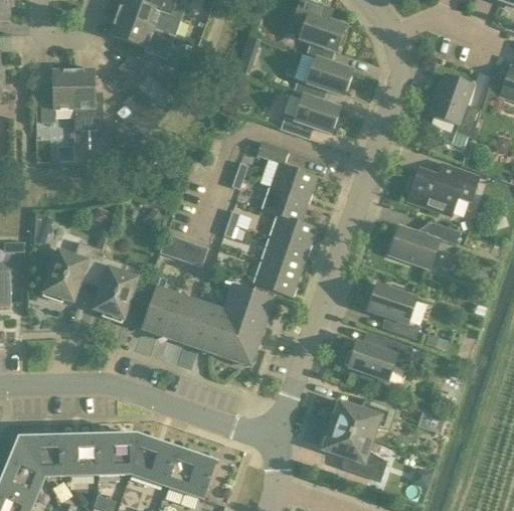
[(0,0),(0,20),(10,21),(9,0),(0,0)]
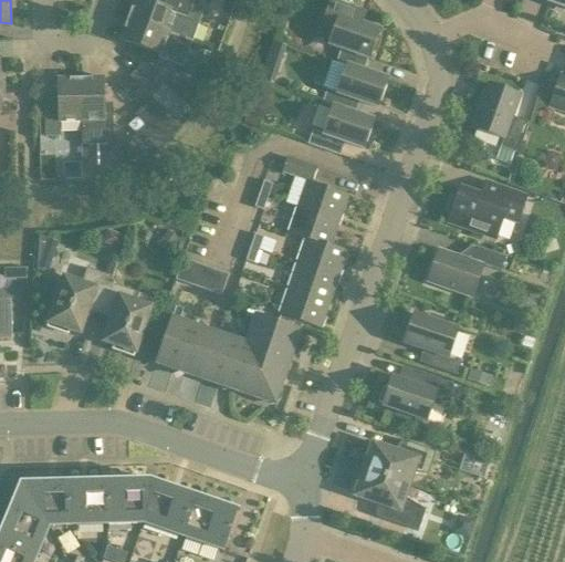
[(133,0),(127,16),(192,39),(205,4),(195,0),(160,0),(160,2),(154,0),(133,0)]
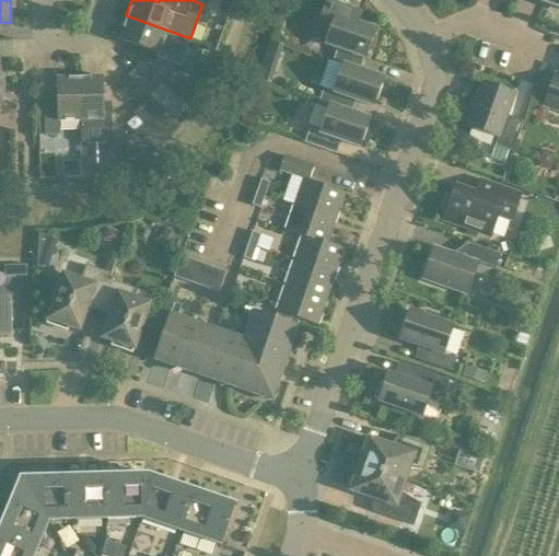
[(333,59),(342,62),(359,68),(364,55),(367,55),(375,27),(349,19),(352,7),(333,0),(325,0),(317,23),(329,27),(325,41),(337,45),(333,59)]
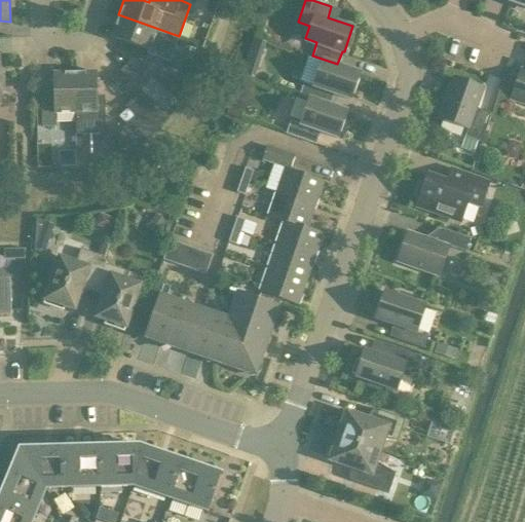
[(118,14),(111,34),(172,57),(179,36),(118,14)]
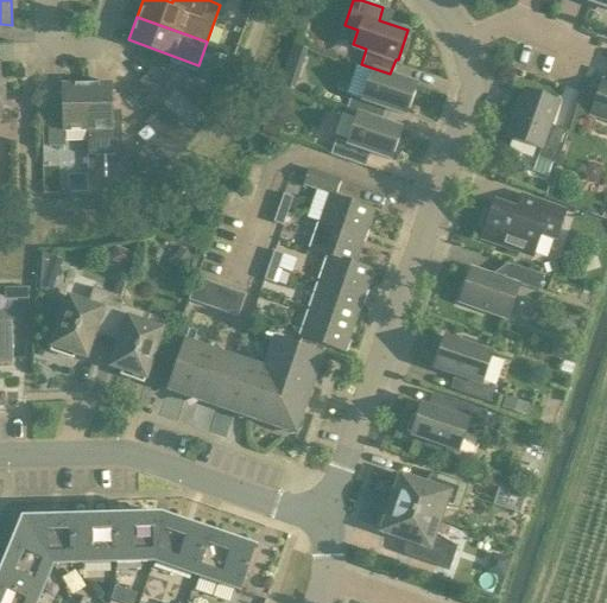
[(151,67),(140,77),(164,101),(175,89),(151,67)]
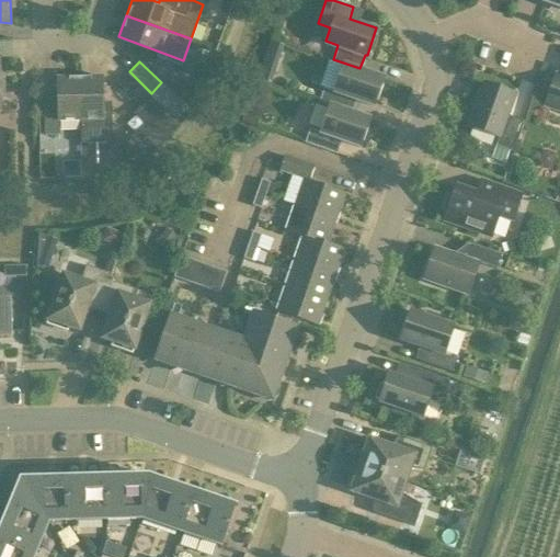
[(319,100),(329,103),(346,109),(351,95),(375,104),(385,76),(360,68),(343,63),(333,89),(323,86),(319,100)]
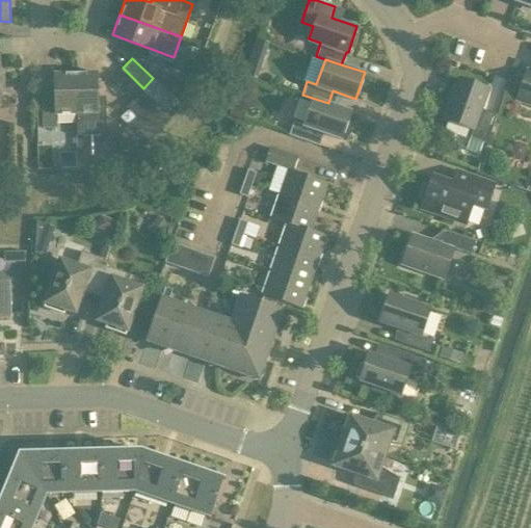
[(143,88),(123,68),(112,78),(134,98),(127,106),(138,116),(116,133),(128,154),(129,154),(131,153),(133,152),(135,150),(137,149),(139,148),(141,147),(143,146),(144,143),(147,142),(149,141),(151,139),(152,138),(154,136),(156,135),(157,133),(159,132),(160,130),(162,129),(163,127),(165,125),(166,124),(167,122),(169,120),(170,119),(171,117),(171,116),(173,115),(167,111),(143,88)]
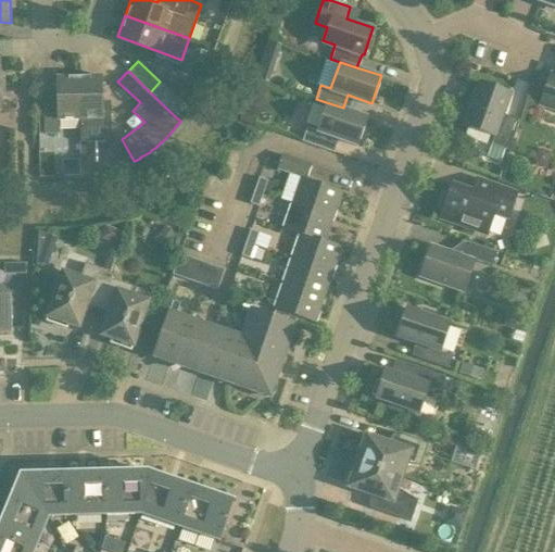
[(554,73),(551,72),(540,102),(554,108),(554,73)]
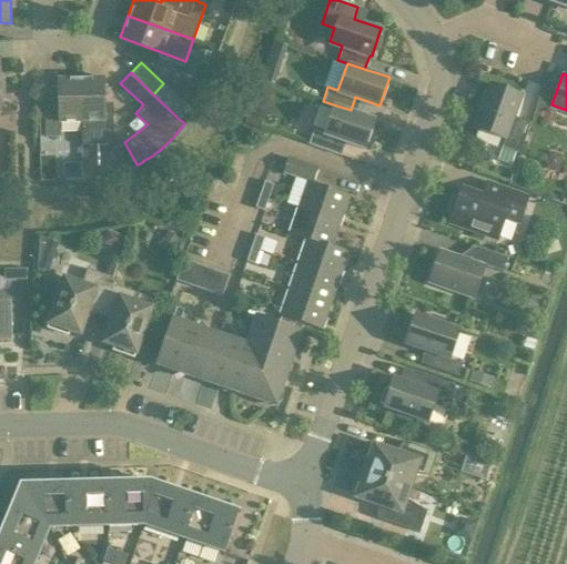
[(104,74),(80,76),(82,119),(82,142),(113,141),(113,106),(104,106),(104,74)]
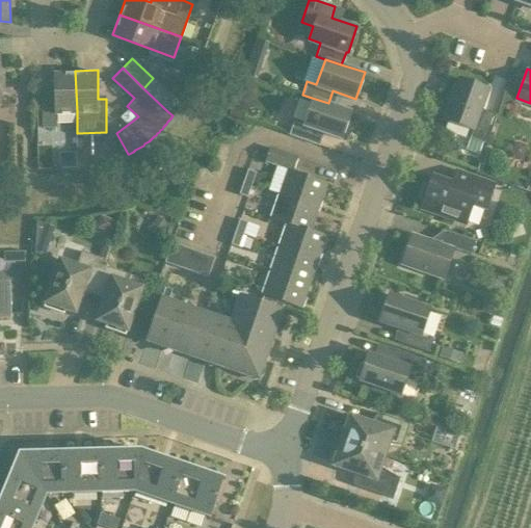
[(54,96),(42,97),(43,126),(56,125),(56,112),(77,111),(75,71),(53,71),(54,96)]
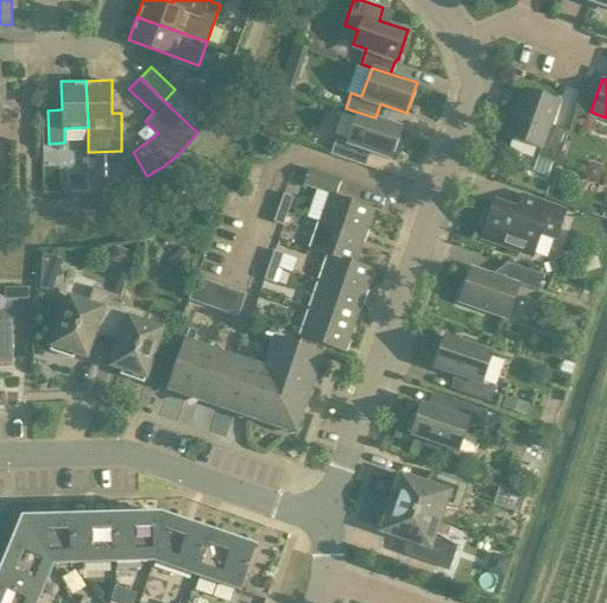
[(164,101),(191,127),(204,114),(177,87),(175,89),(164,101)]
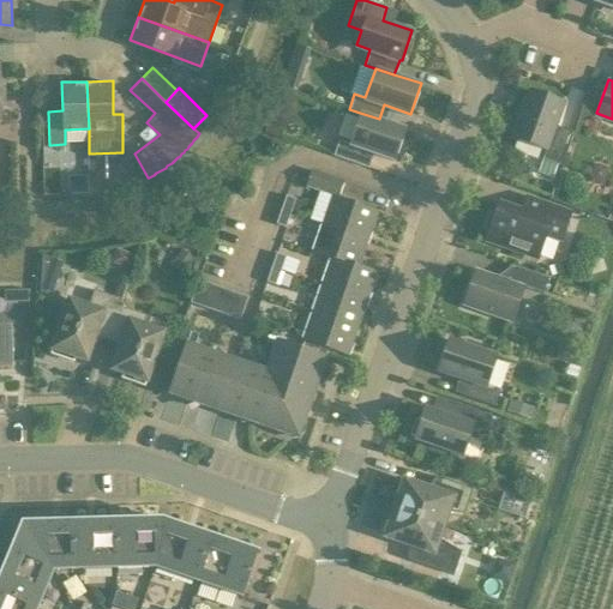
[(564,100),(528,88),(511,136),(546,148),(542,157),(558,162),(559,163),(571,130),(557,124),(564,100)]
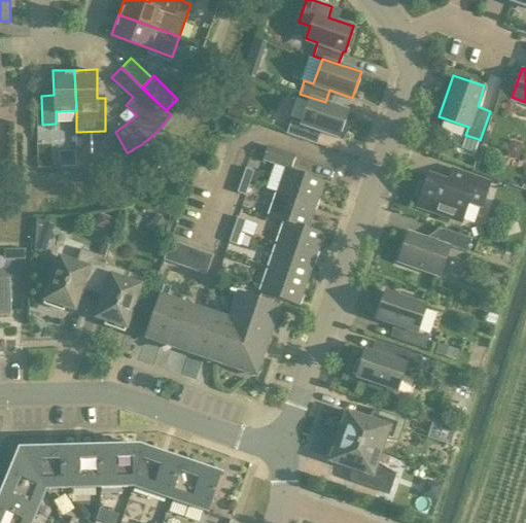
[(311,141),(316,128),(339,136),(348,110),(325,102),(309,97),(301,121),(290,118),(286,132),(311,141)]
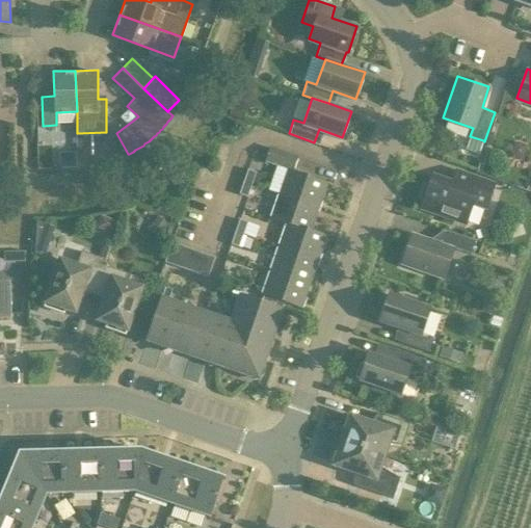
[(326,182),(293,169),(297,155),(270,146),(265,159),(288,167),(280,191),(319,205),(326,182)]
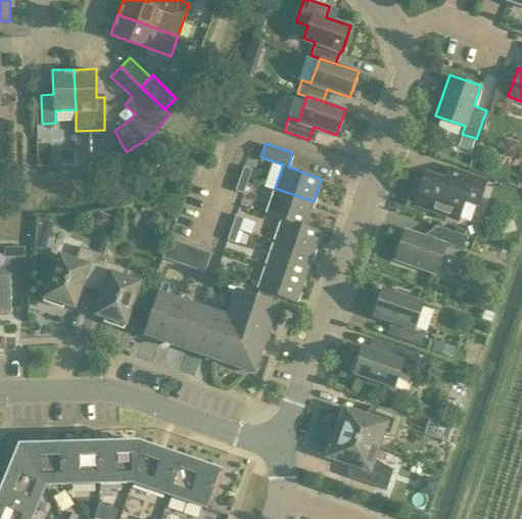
[(243,164),(239,176),(247,179),(251,168),(243,164)]
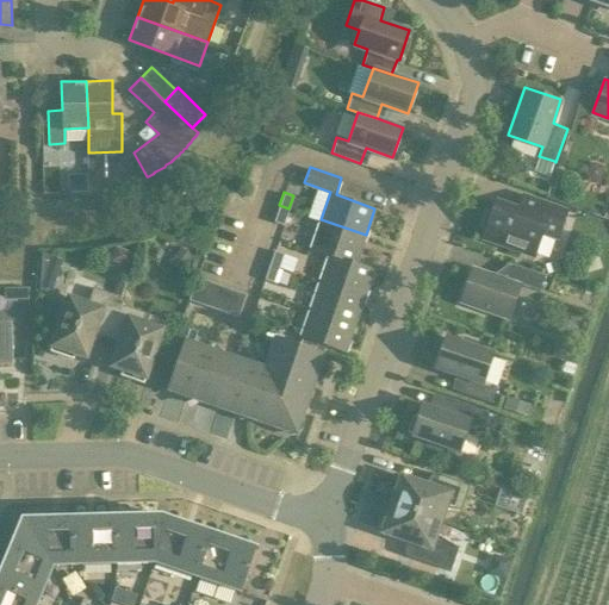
[(542,231),(558,236),(566,209),(532,197),(527,211),(496,200),(493,206),(488,209),(483,223),(486,228),(483,237),(534,254),(535,250),(542,231)]
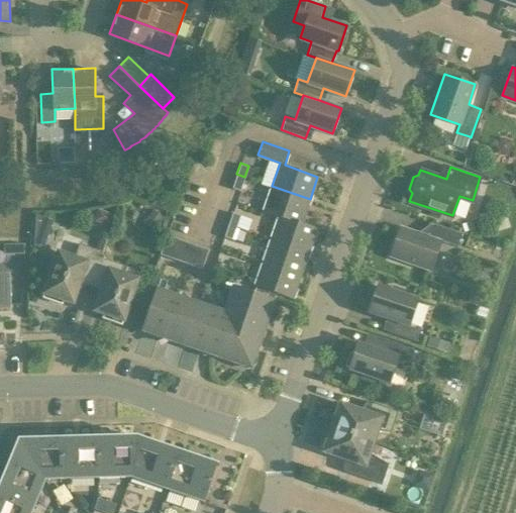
[(244,177),(236,174),(232,187),(240,189),(244,177)]
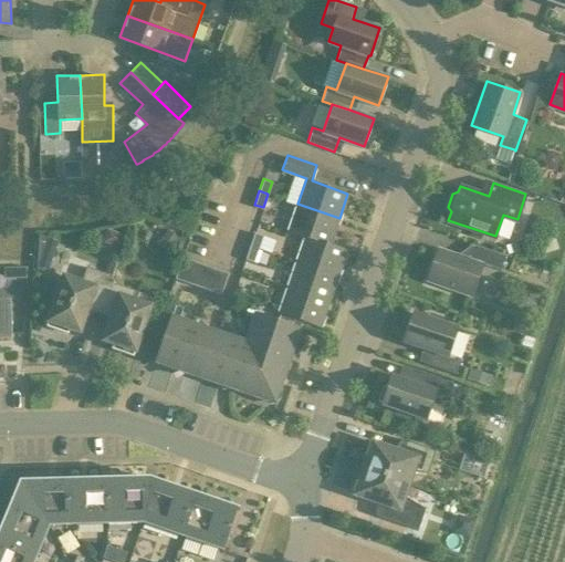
[(318,239),(320,236),(332,240),(339,218),(297,204),(288,230),(305,236),(305,235),(318,239)]
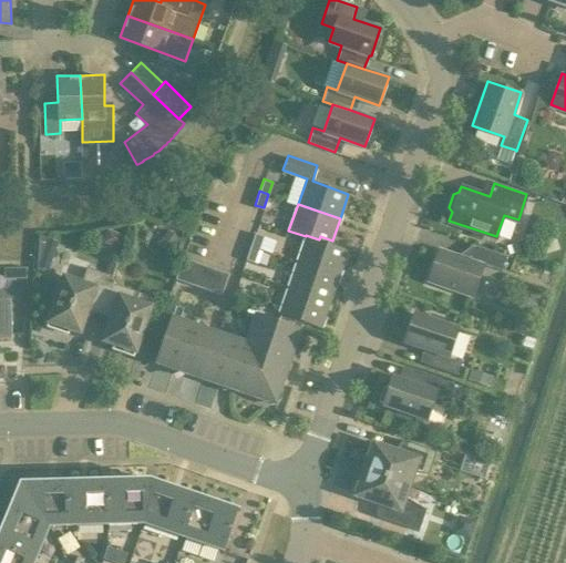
[(254,237),(250,244),(259,247),(264,235),(255,232),(254,237)]
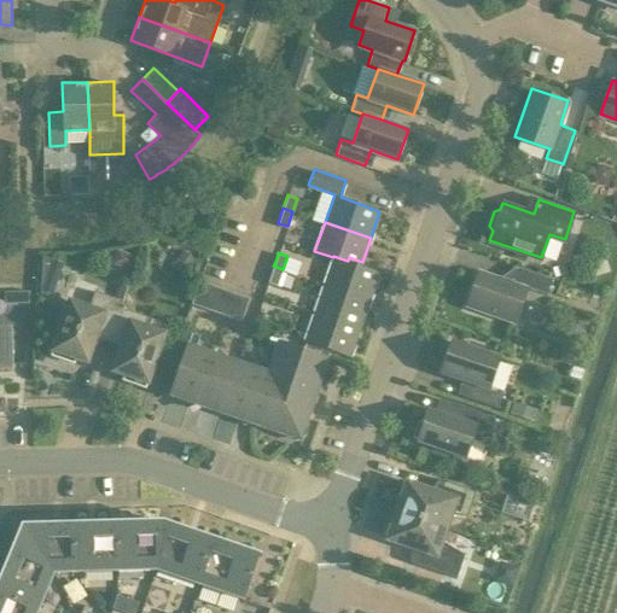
[(40,292),(60,292),(60,255),(41,255),(40,292)]
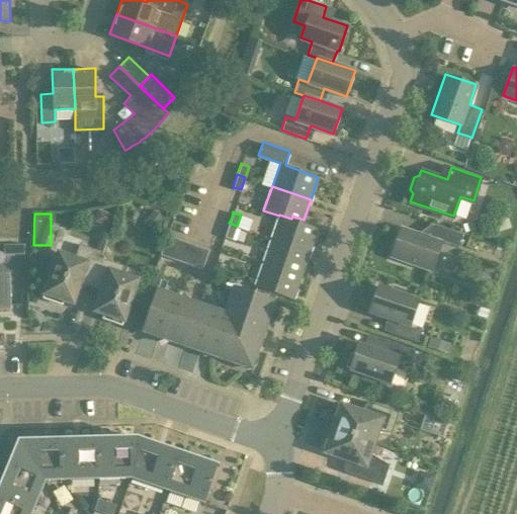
[(303,223),(304,220),(292,216),(291,219),(279,215),(279,216),(271,238),(310,251),(318,228),(303,223)]
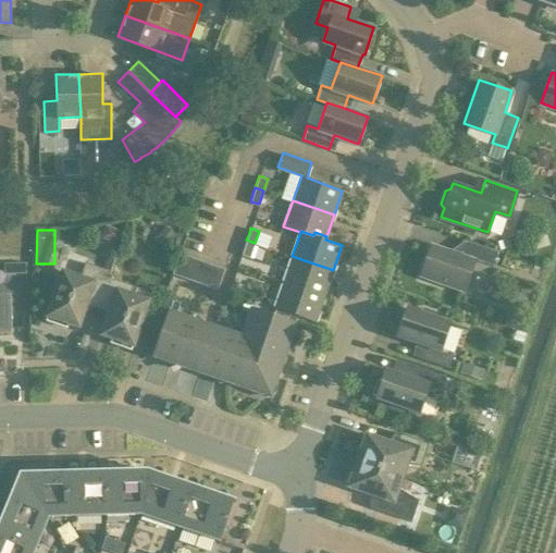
[(498,249),(465,238),(460,253),(432,243),(420,275),(464,291),(474,258),(493,265),(498,249)]
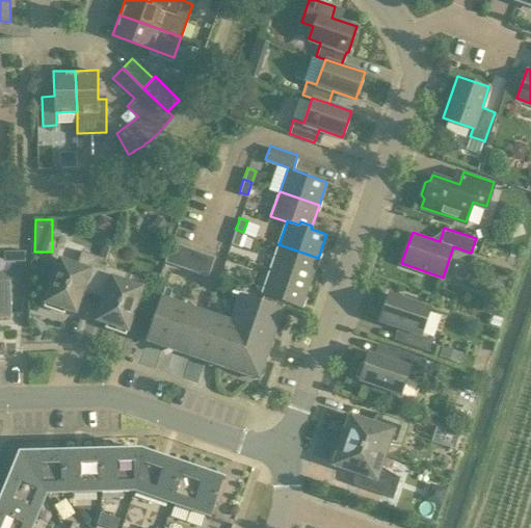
[(243,232),(235,229),(231,242),(239,244),(243,232)]
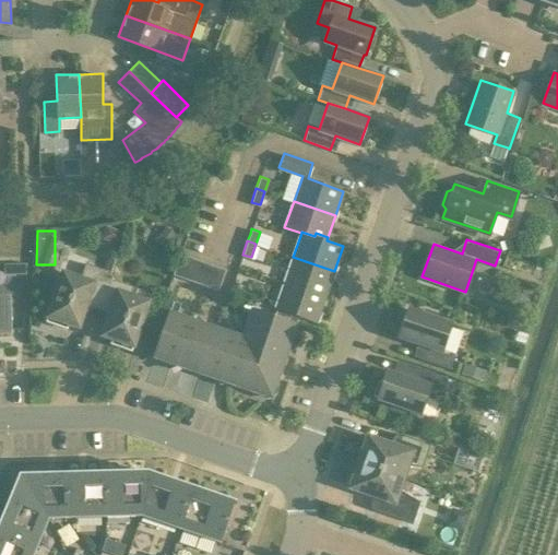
[(173,273),(204,284),(212,263),(181,252),(180,252),(173,273)]
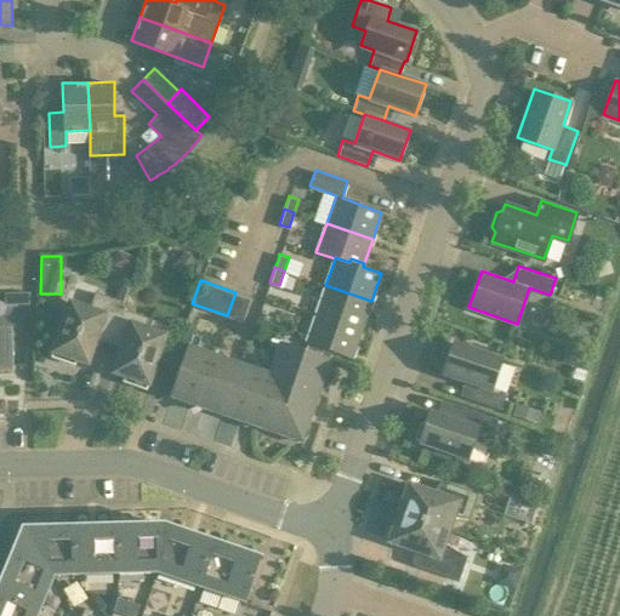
[(325,285),(316,312),(362,328),(371,301),(325,285)]
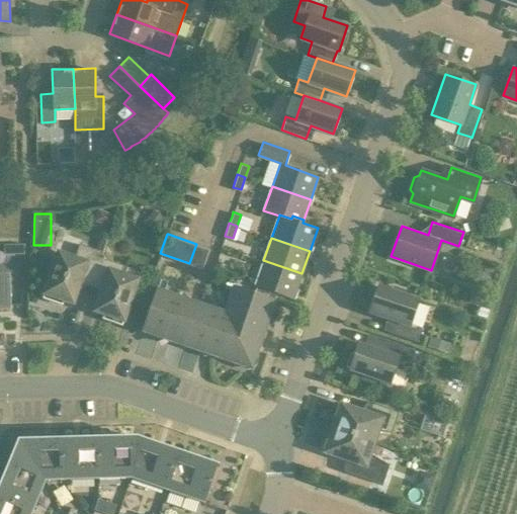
[(23,256),(23,241),(0,241),(0,256),(23,256)]
